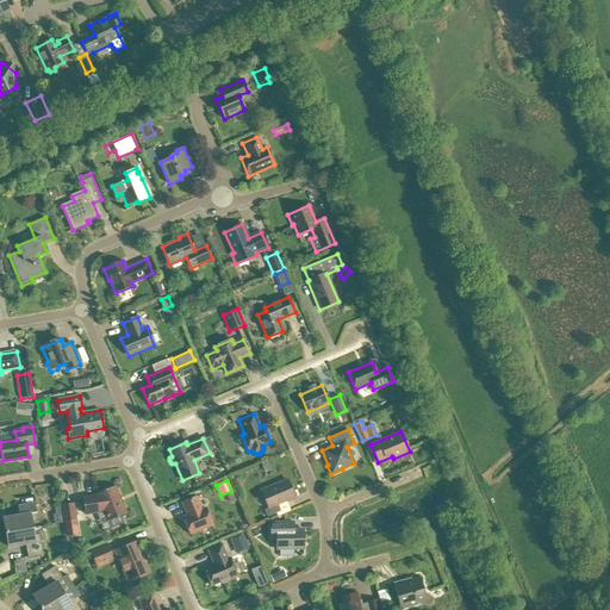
[(278,505),(294,498),(287,480),(261,491),(268,509),(265,510),(267,517),(280,511),(278,505)]
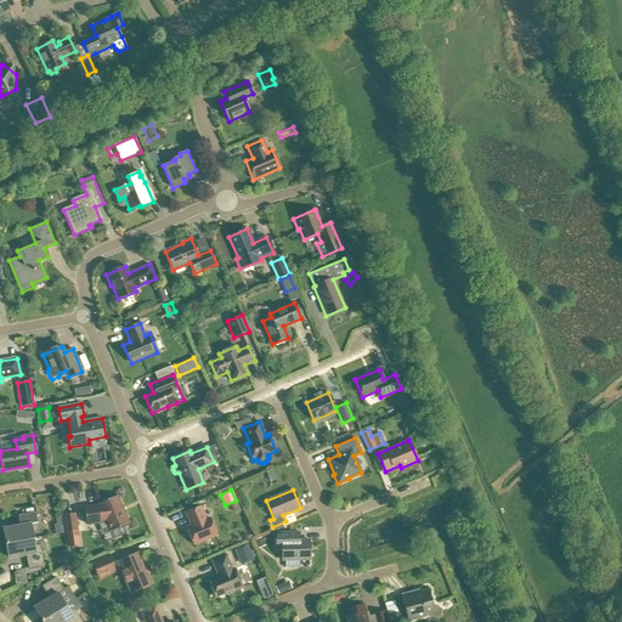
[(106,541),(112,538),(126,532),(124,527),(129,525),(129,524),(118,496),(97,504),(97,505),(84,508),(86,525),(97,522),(106,541)]
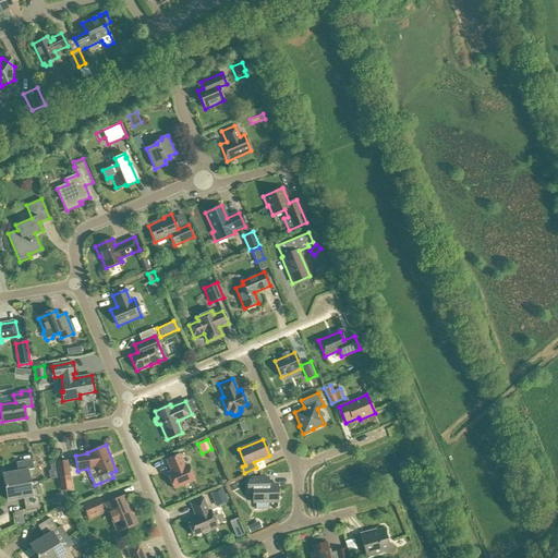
[(173,488),(194,481),(187,465),(184,466),(179,455),(167,460),(171,472),(168,473),(173,488)]
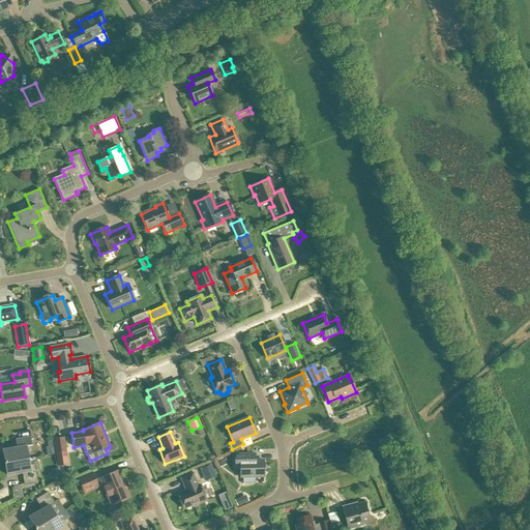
[(3,450),(5,463),(28,459),(27,452),(32,451),(29,438),(17,440),(18,448),(3,450)]
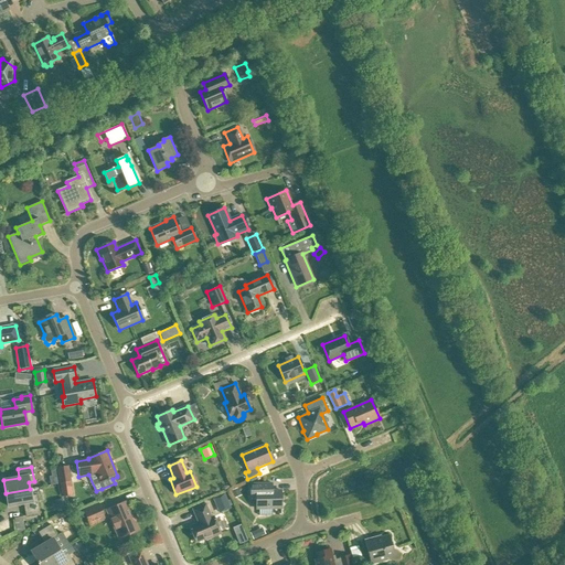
[(60,484),(71,483),(68,467),(57,469),(60,484)]
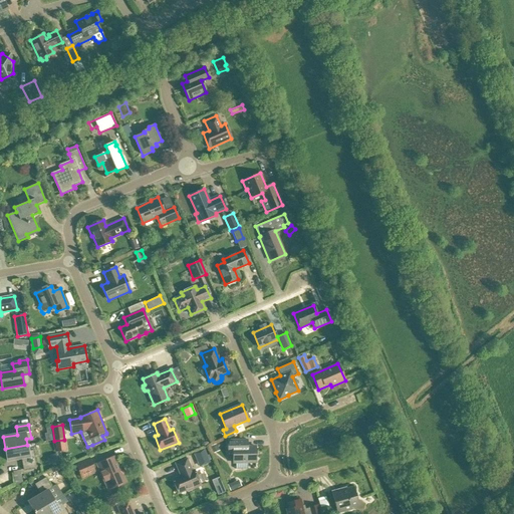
[(233,463),(255,463),(255,447),(247,447),(247,440),(228,440),(228,453),(233,453),(233,463)]
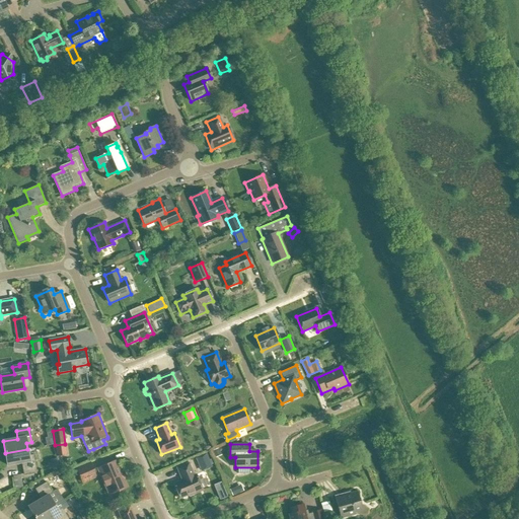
[(212,451),(215,457),(221,454),(218,448),(212,451)]
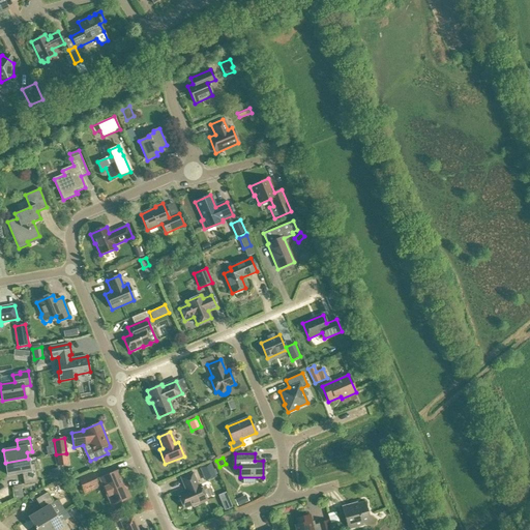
[(28,459),(5,463),(7,475),(22,473),(24,484),(37,482),(34,465),(29,466),(28,459)]
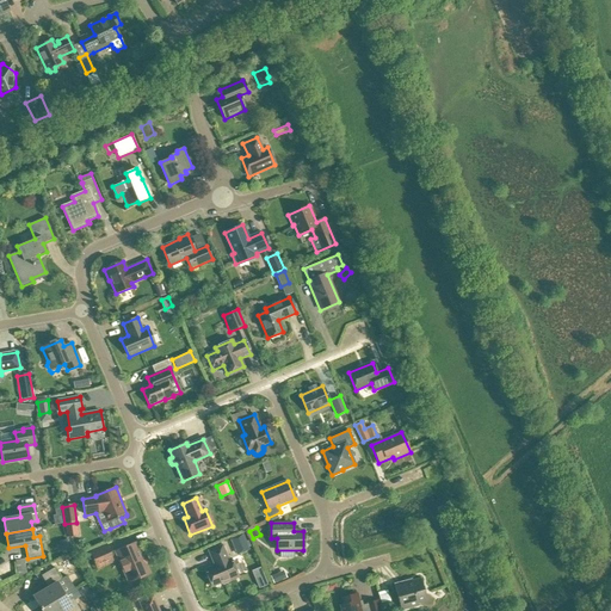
[(229,539),(236,555),(250,549),(242,534),(229,539)]
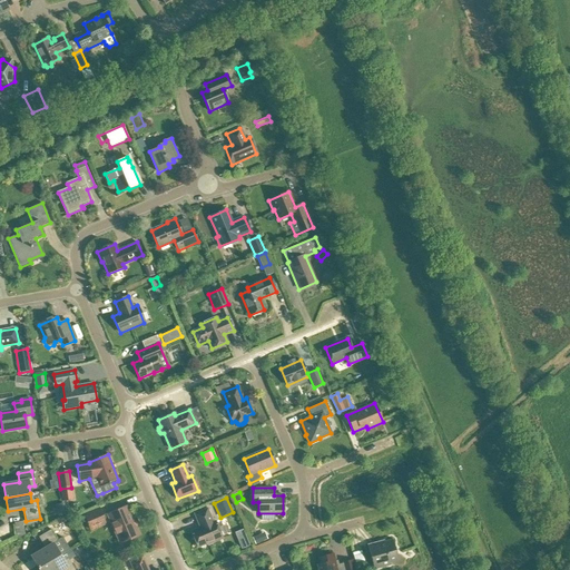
[(121,543),(138,536),(127,507),(109,514),(108,518),(118,541),(121,543)]
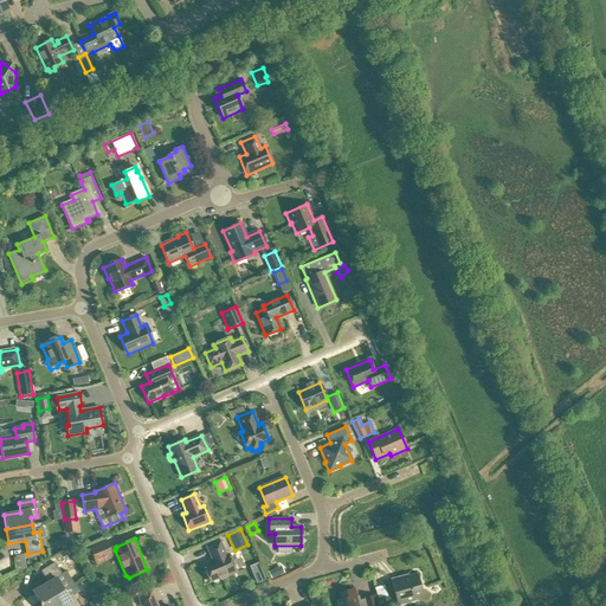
[(105,540),(88,547),(96,566),(113,559),(105,540)]
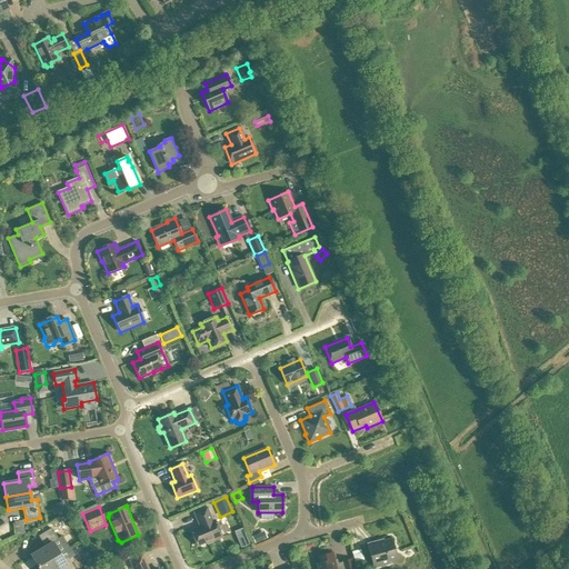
[(200,527),(191,531),(198,546),(207,542),(207,543),(221,538),(221,536),(218,529),(215,521),(212,522),(207,509),(195,515),(200,527)]
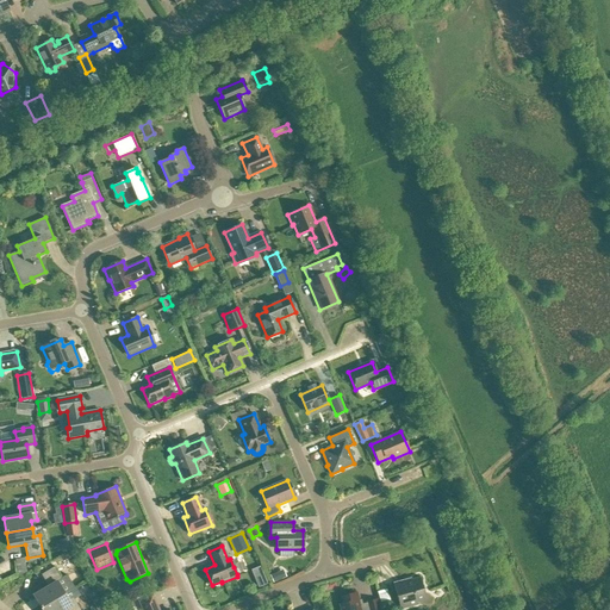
[(24,556),(14,559),(19,573),(27,571),(24,556)]
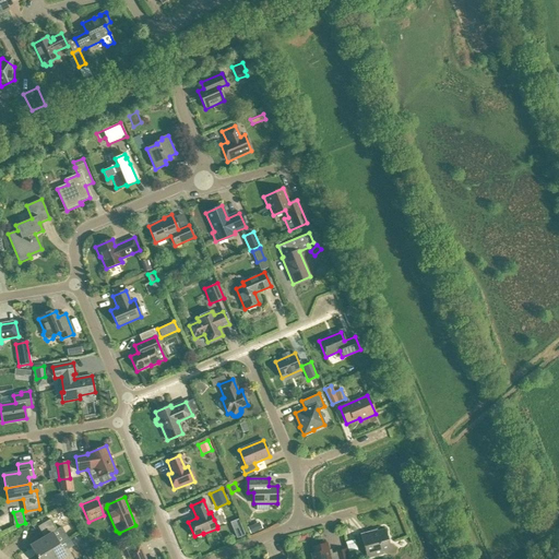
[(244,535),(237,519),(229,522),(236,538),(244,535)]
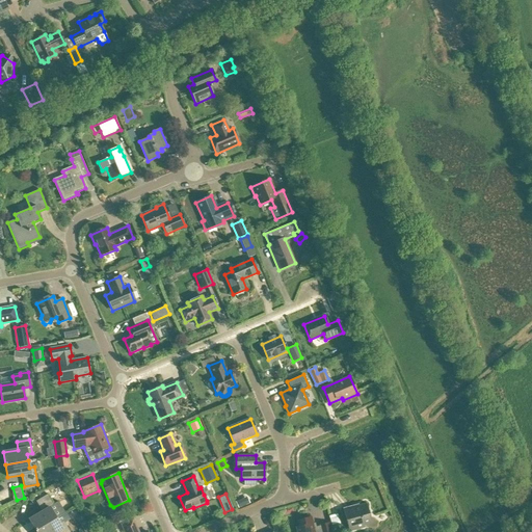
[(42,512),(29,520),(35,530),(56,519),(64,513),(58,502),(53,504),(47,495),(35,502),(42,512)]
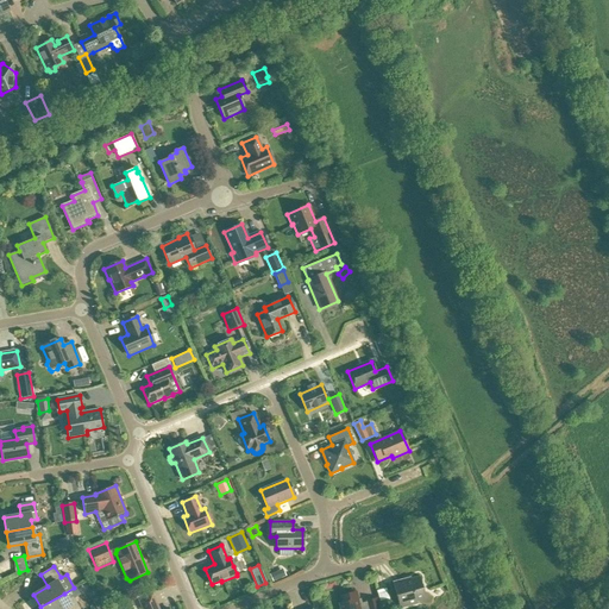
[(282,569),(269,573),(272,582),(284,576),(282,569)]
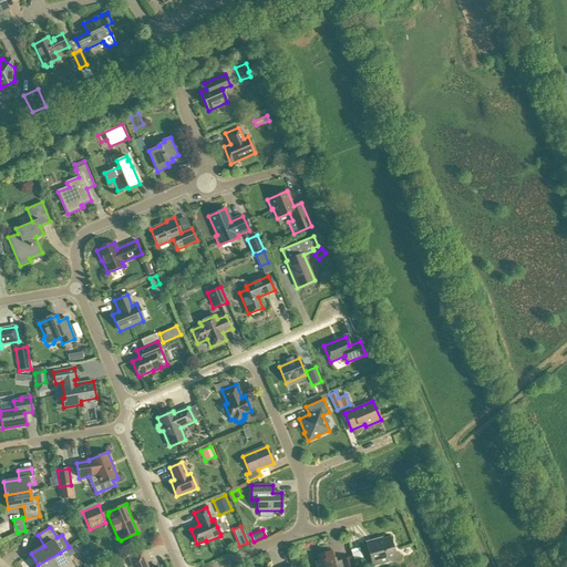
[(392,557),(394,554),(390,537),(373,542),(373,539),(366,542),(368,552),(372,566),(388,562),(387,558),(392,557)]
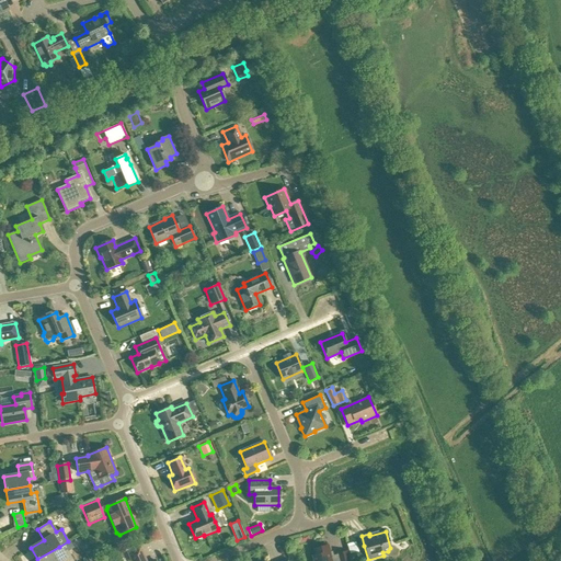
[(356,540),(348,542),(351,552),(359,550),(356,540)]
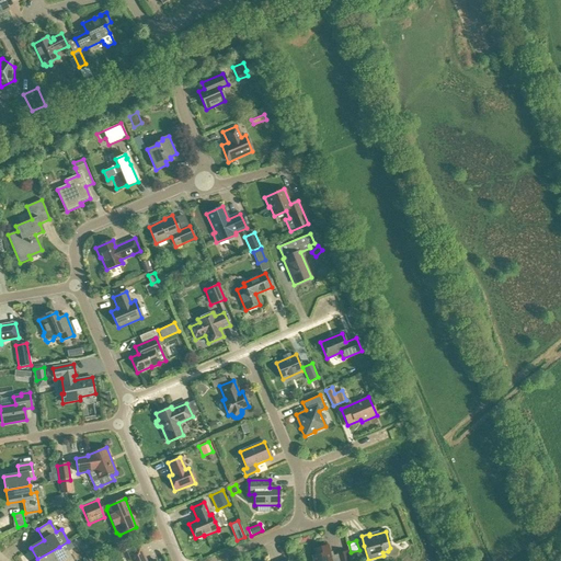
[(81,548),(86,556),(92,552),(88,545),(81,548)]
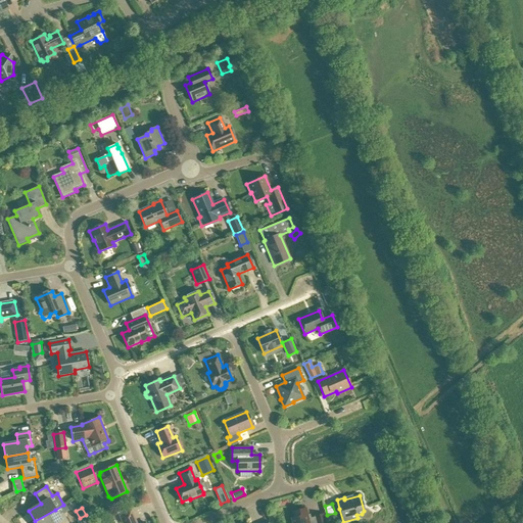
[(325,522),(323,514),(315,516),(315,517),(308,519),(305,508),(291,512),(293,518),(290,519),(291,522),(325,522)]
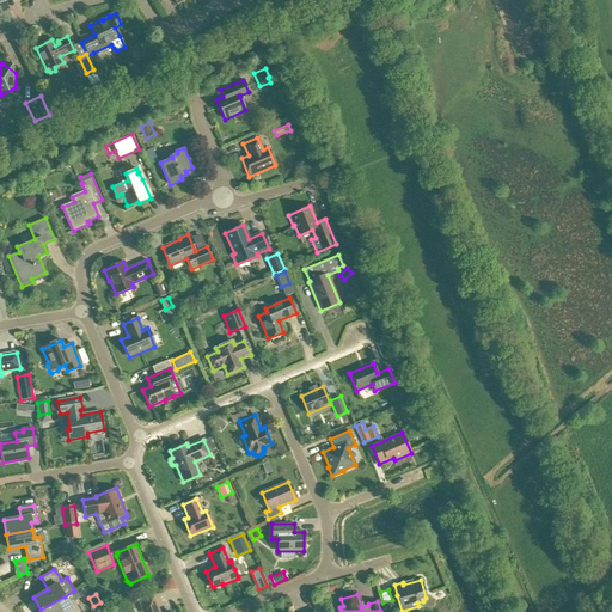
[(68,603),(65,597),(41,610),(42,611),(80,611),(73,600),(68,603)]
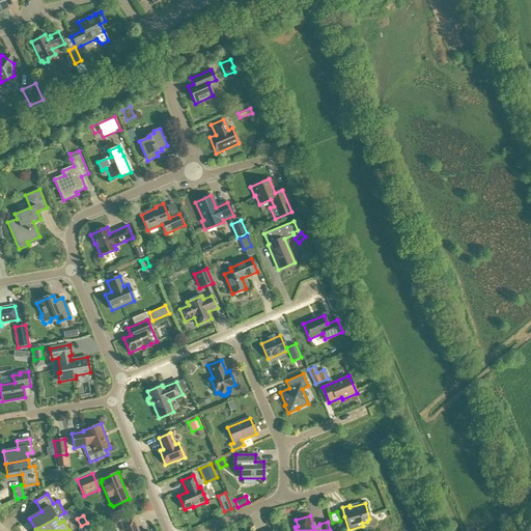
[(145,530),(146,530),(144,530),(137,530),(133,519),(121,523),(123,530),(145,530)]
